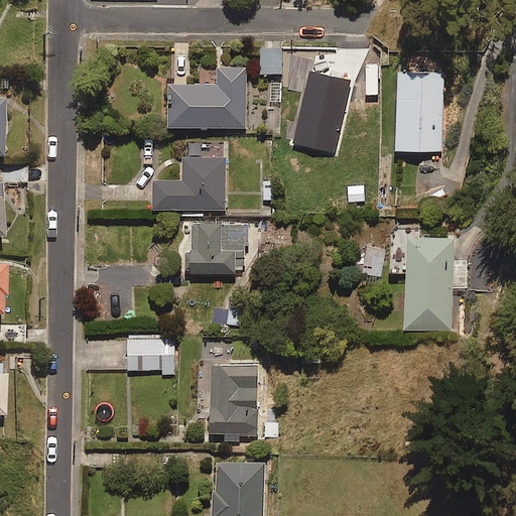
[(282,74),(282,48),(261,48),(261,74),(282,74)]
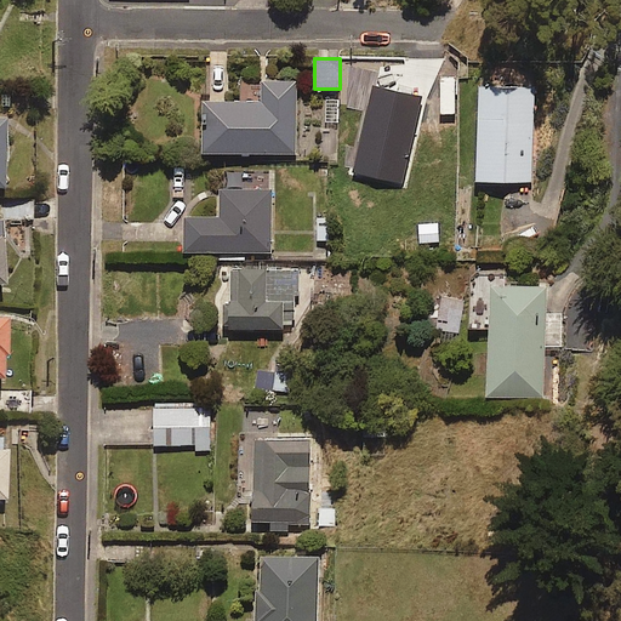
[(296,153),(296,80),(261,80),(261,101),(201,100),(201,152),(296,153)]
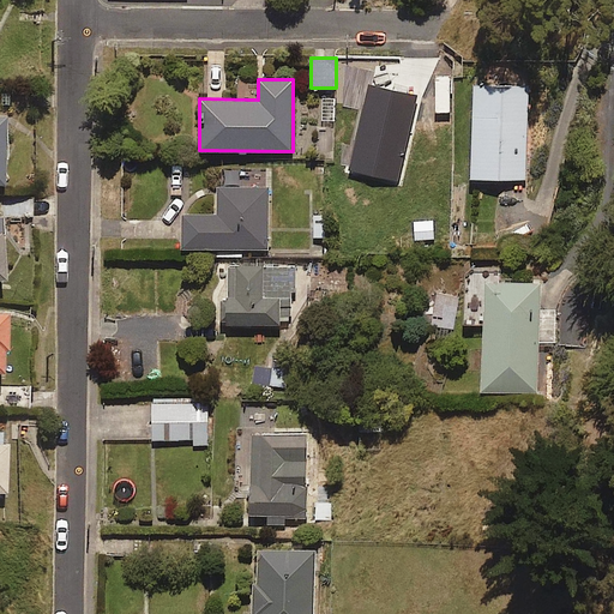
[(470,178),(527,180),(528,84),(473,83),(470,178)]
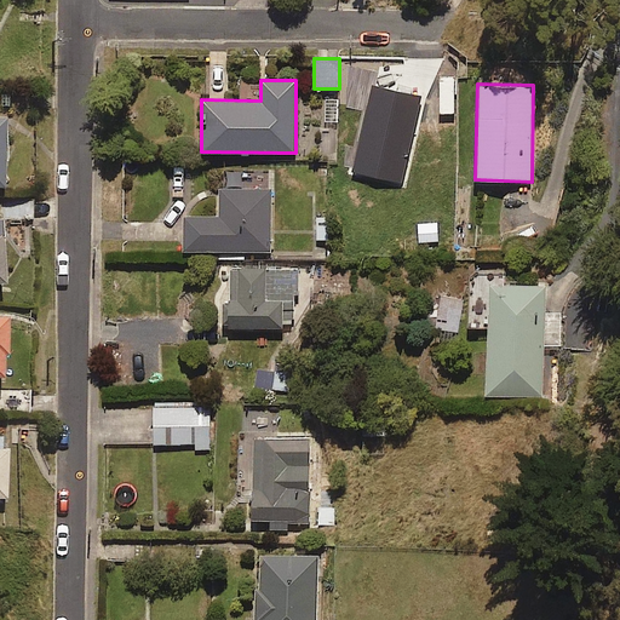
[(437,95),(378,96),(380,195),(395,194),(395,200),(455,197),(454,176),(440,177),(437,95)]
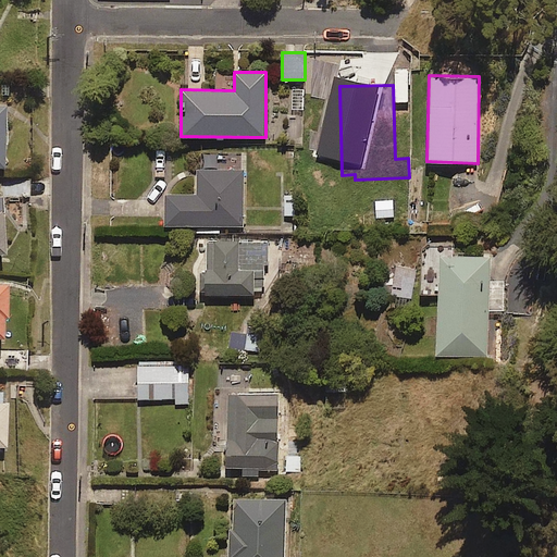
[(164,225),(244,226),(244,170),(197,169),(196,194),(165,194),(164,225)]
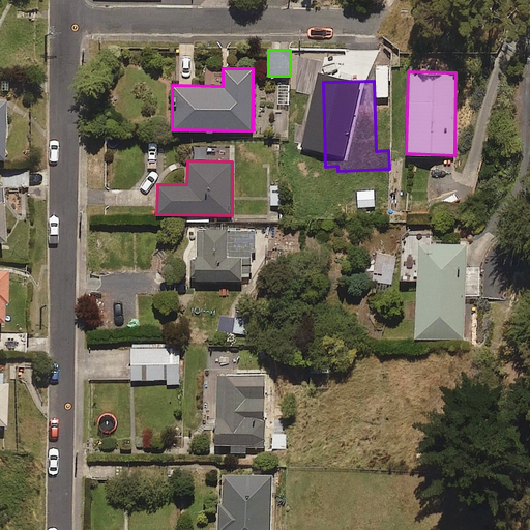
[(227,232),(227,227),(198,227),(198,260),(195,260),(195,281),(241,281),(241,263),(255,263),(255,232),(227,232)]
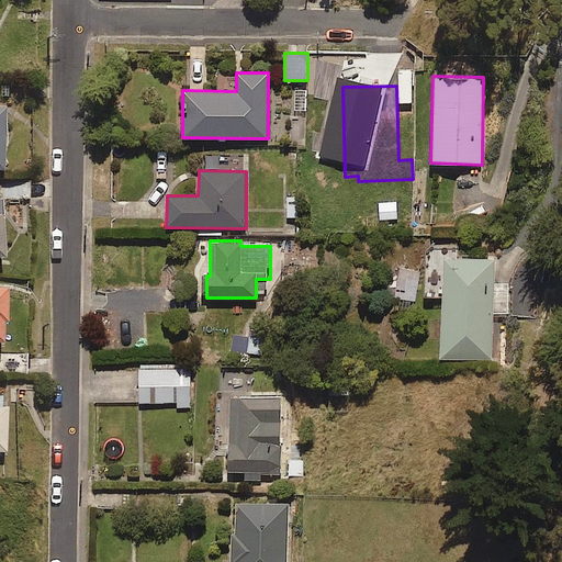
[(433,247),(431,274),(444,274),(440,358),(491,360),(493,313),(507,313),(508,284),(494,283),(495,260),(458,258),(459,248),(433,247)]
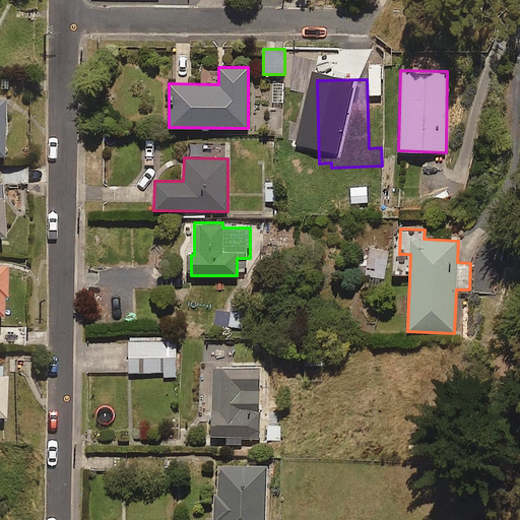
[(365,275),(383,279),(389,251),(370,247),(365,275)]
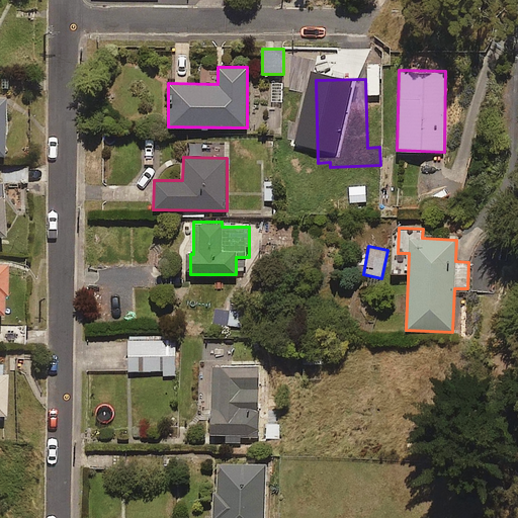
[(240,328),(243,305),(227,303),(224,326),(240,328)]
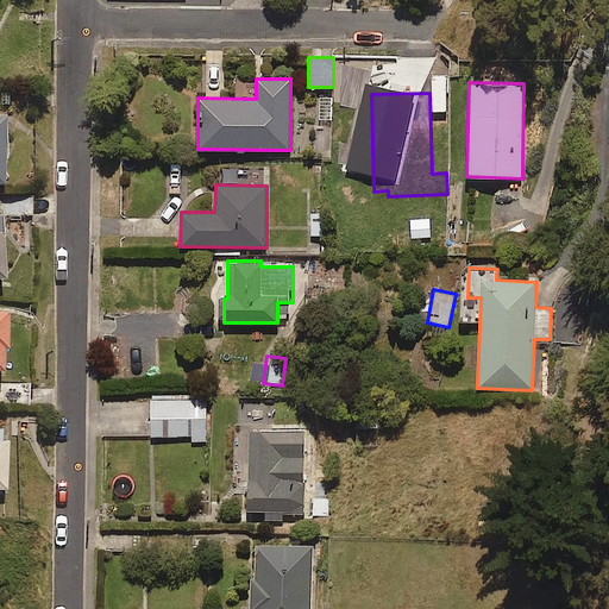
[(206,435),(206,399),(151,397),(151,435),(206,435)]
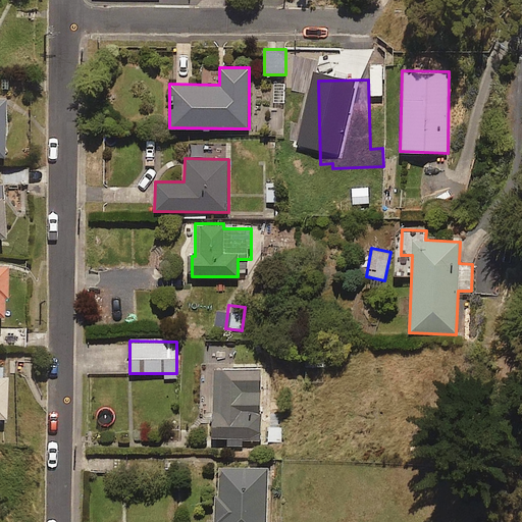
[(260,440),(261,370),(213,369),(212,437),(228,437),(228,447),(242,448),(242,440),(260,440)]
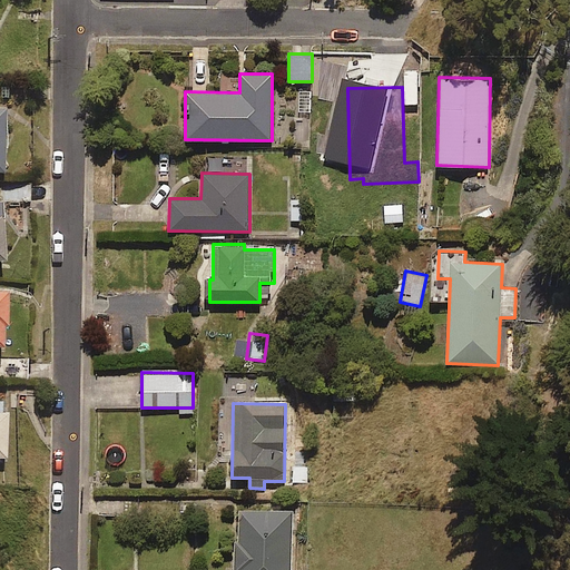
[(291,569),(292,511),(236,510),(234,569),(291,569)]
